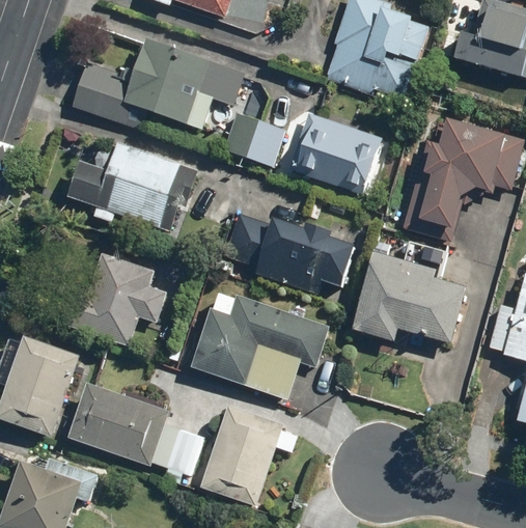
[(153,0),(168,5),(170,0),(173,0),(224,18),(229,0),(153,0)]
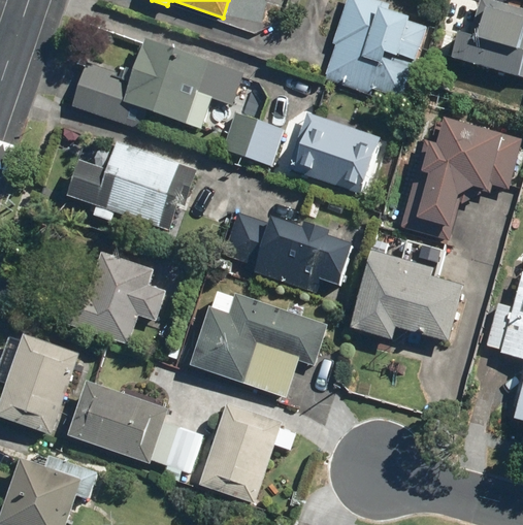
[(388,3),(379,0),(345,0),(330,42),(333,43),(322,74),(371,92),(372,89),(401,98),(427,26),(410,20),(411,17),(387,8),(388,3)]
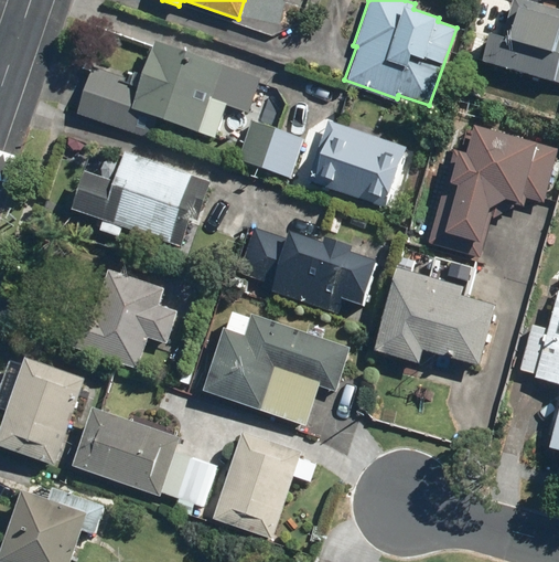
[(558,72),(558,10),(524,0),(511,0),(501,36),(490,33),(482,61),(556,83),(558,72)]
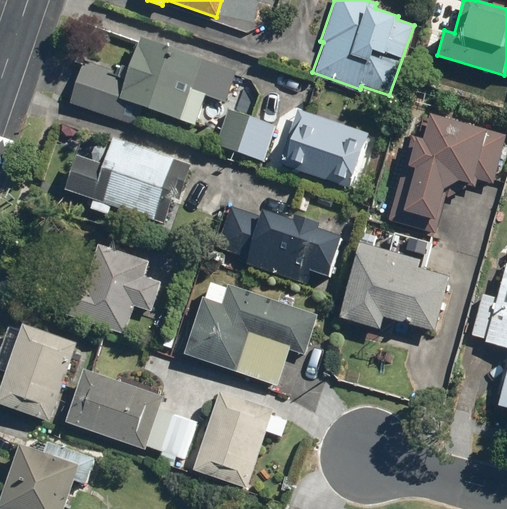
[(134,124),(140,106),(194,125),(204,95),(222,102),(234,69),(140,37),(129,69),(117,66),(115,70),(83,59),(68,101),(134,124)]
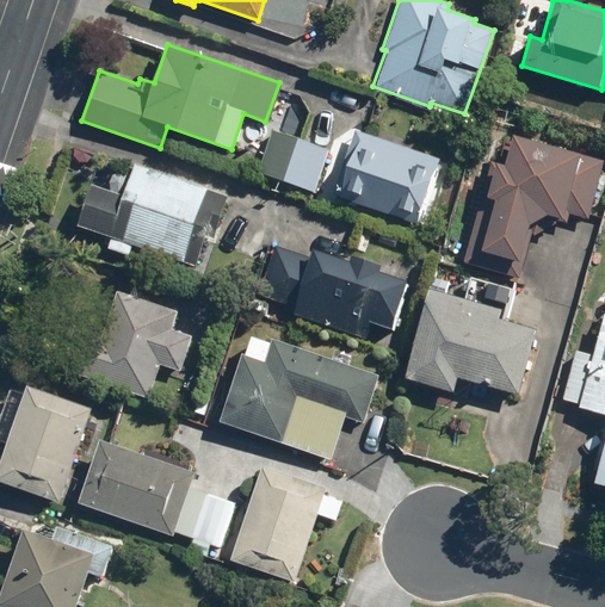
[(323,146),(266,125),(251,168),(308,189),(323,146)]
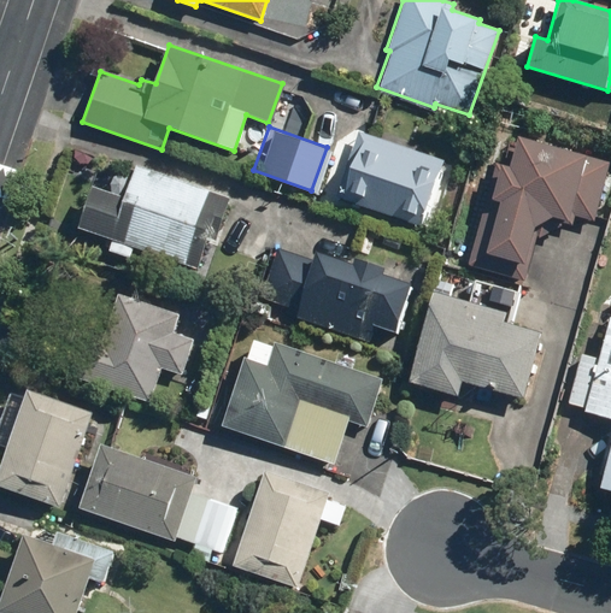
[(440,160),(357,130),(333,199),(416,228),(440,160)]
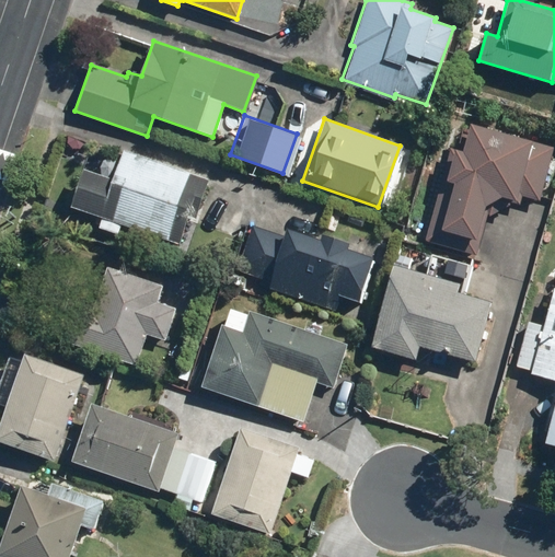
[(448,147),(424,240),(477,255),(488,213),(539,199),(553,146),(471,125),(464,151),(448,147)]
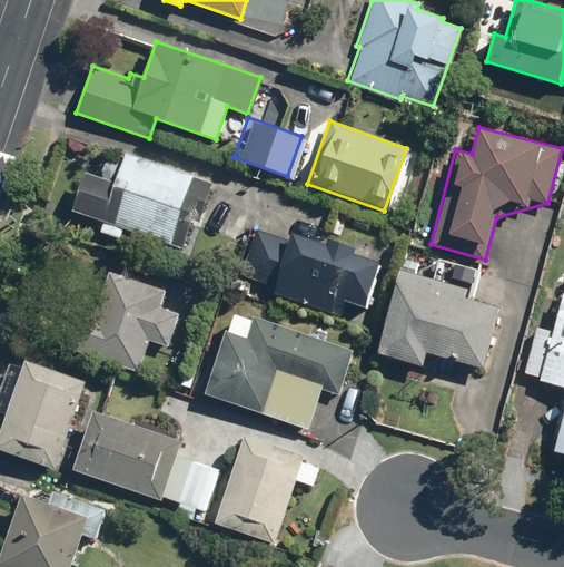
[(87,172),(72,209),(181,247),(193,215),(199,217),(211,182),(125,152),(115,182),(87,172)]
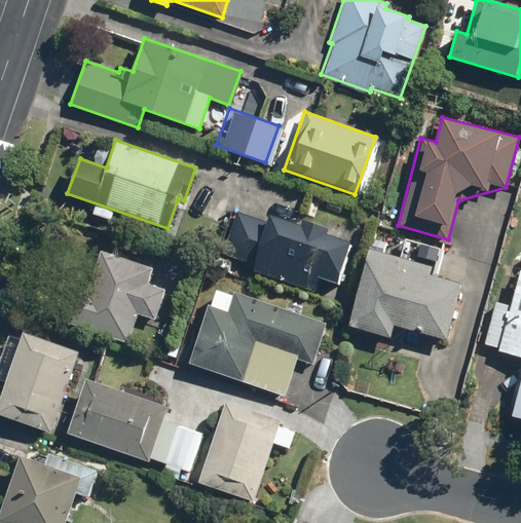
[(329,229),(303,220),(301,226),(270,216),(268,222),(235,211),(220,254),(252,265),(250,270),(313,293),(319,277),(338,285),(352,245),(327,235),(329,229)]
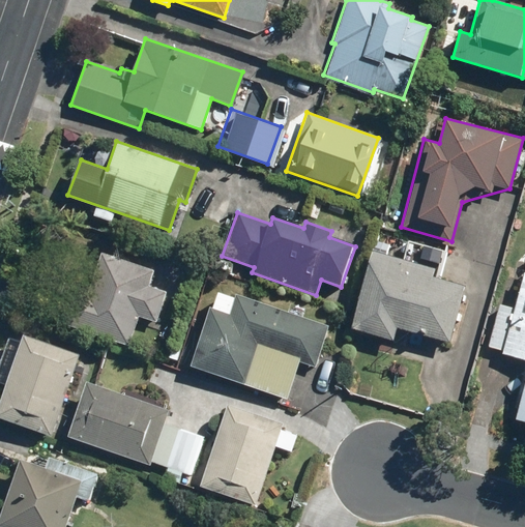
[(374,252),(352,329),(395,342),(398,328),(449,343),(466,286),(434,276),(436,268),(374,252)]
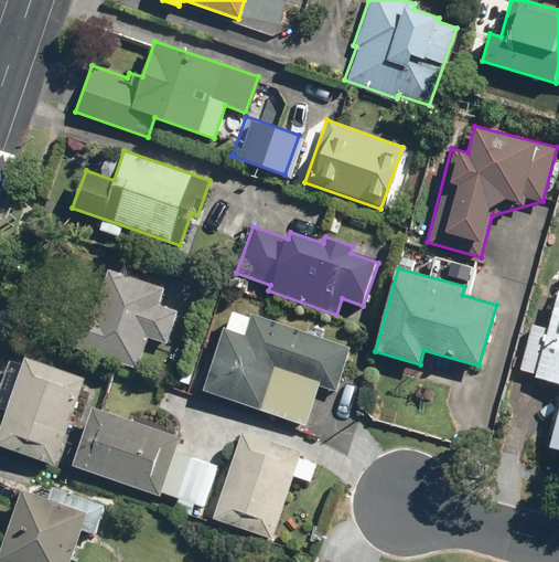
[(174,309),(157,304),(162,287),(108,269),(94,313),(77,308),(66,345),(136,368),(147,336),(164,341),(174,309)]
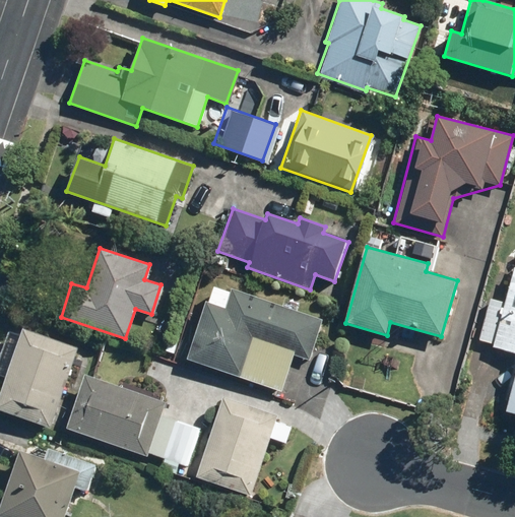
[(514,376),(505,412),(514,414),(514,267),(492,347),(514,354),(514,376)]
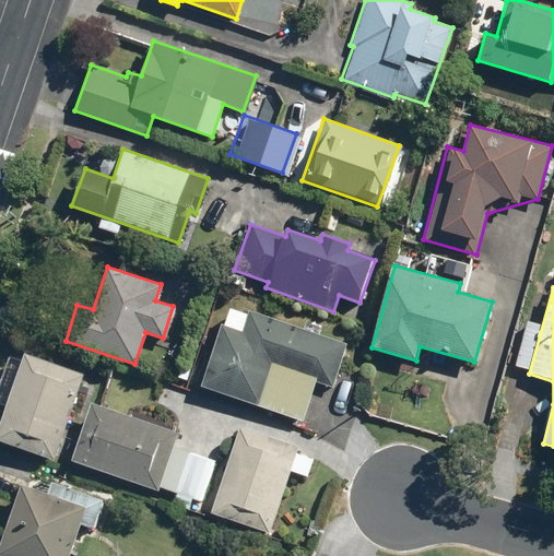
[(222,322),(199,386),(302,422),(316,383),(330,389),(346,343),(249,309),(248,314),(230,307),(224,323),(222,322)]
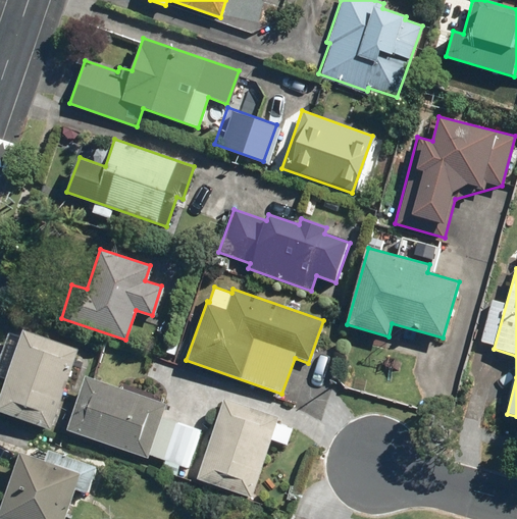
[(78,348),(24,329),(0,400),(0,412),(49,429),(78,348)]
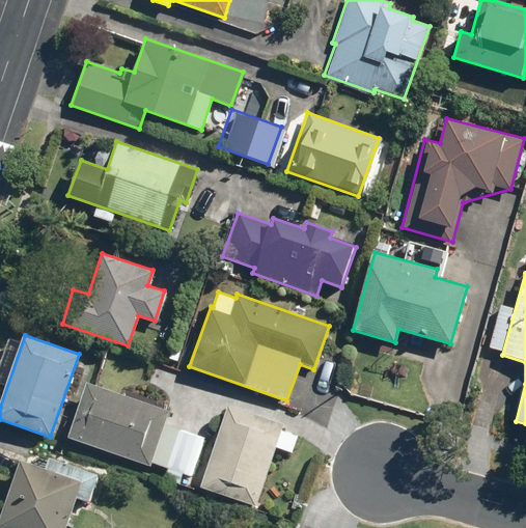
[(84,382),(65,437),(147,466),(167,410),(84,382)]
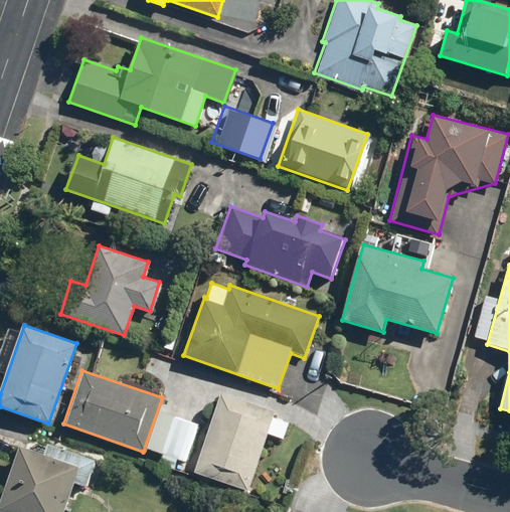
[(274,409),(219,392),(194,472),(248,489),(274,409)]
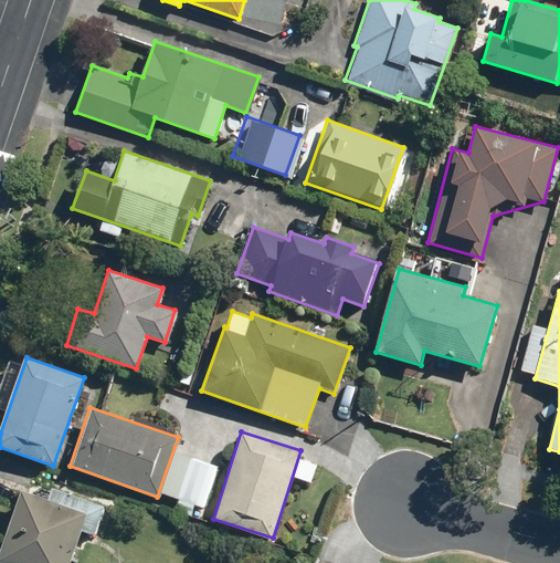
[(23,490),(0,554),(0,561),(4,562),(69,562),(81,530),(93,534),(103,507),(53,488),(52,491),(33,485),(31,493),(23,490)]
